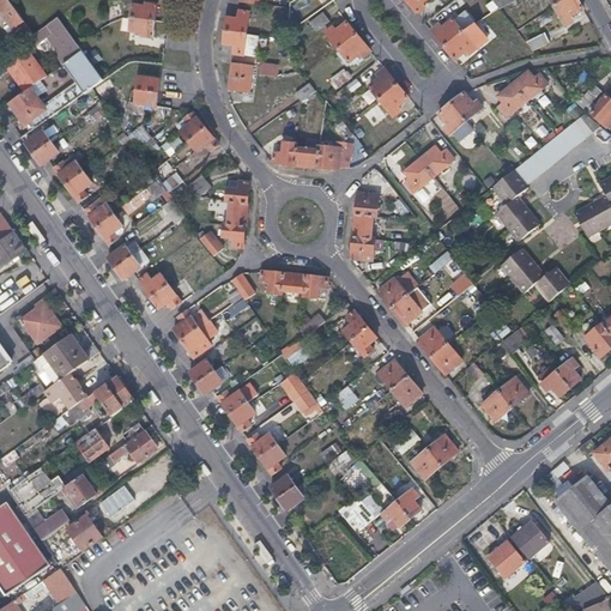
[(0,12),(8,23),(5,26),(10,34),(11,32),(16,38),(30,29),(8,0),(0,0),(0,12)]
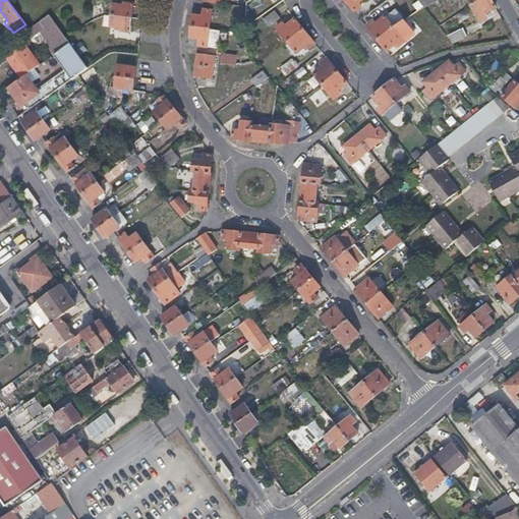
[(254,14),(267,5),(263,0),(256,0),(248,6),(254,14)]
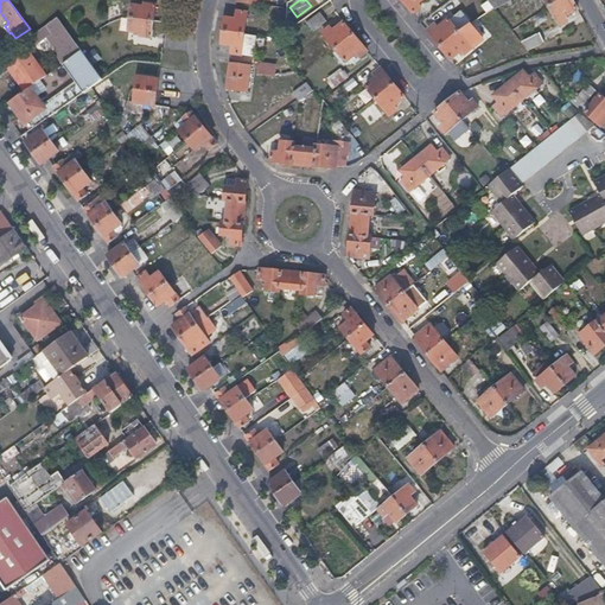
[(403,0),(413,12),(420,6),(416,4),(421,0),(403,0)]
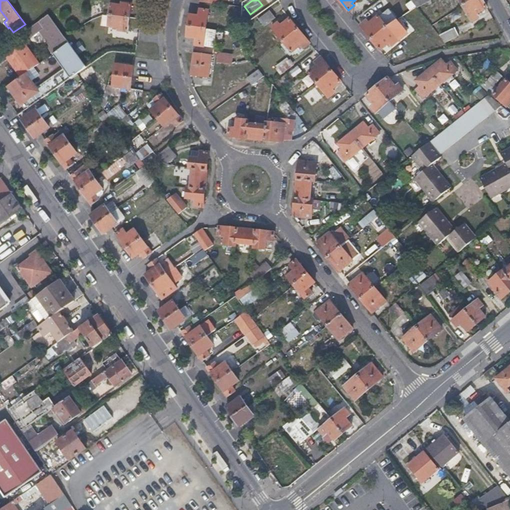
[(377,0),(372,4),(377,10),(386,2),(384,0),(377,0)]
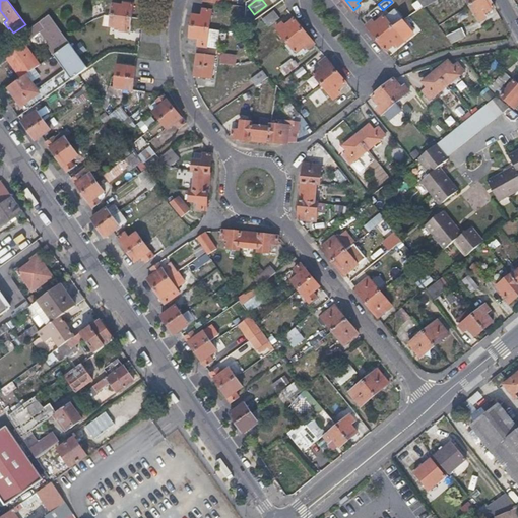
[(475,0),(470,3),(478,18),(488,13),(486,10),(493,6),(490,0),(475,0)]
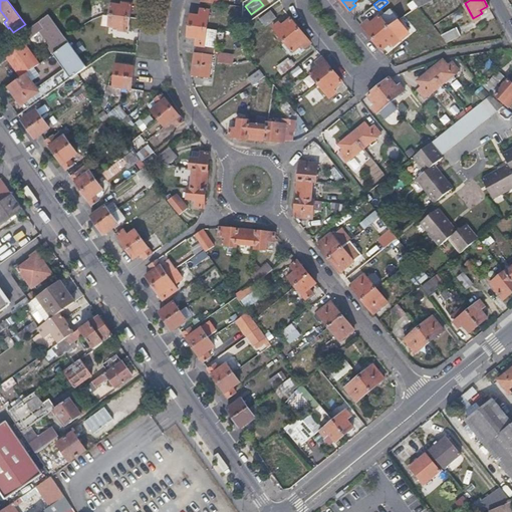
[(91,18),(108,15),(129,18),(131,5),(119,3),(118,6),(110,5),(109,13),(107,10),(101,9),(98,1),(86,6),(91,18)]
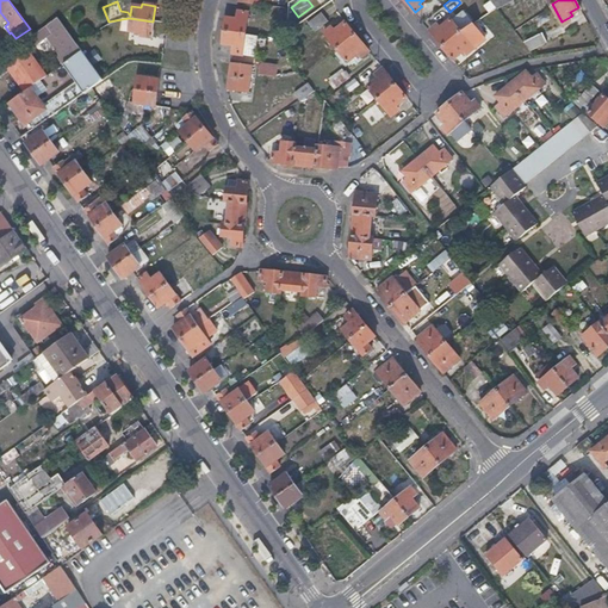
[(268,1),(267,12),(280,14),(281,5),(268,1)]
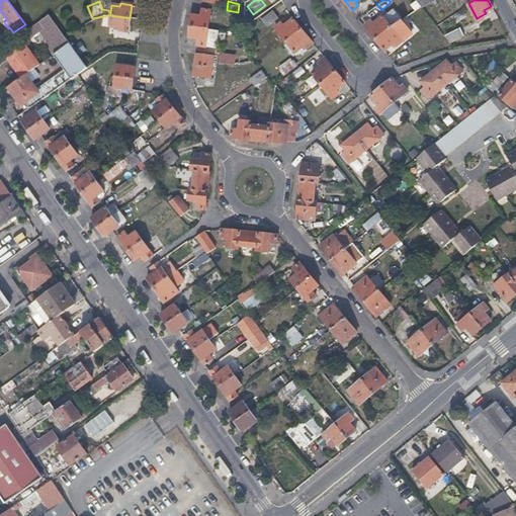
[(453,13),(458,18),(465,12),(461,6),(453,13)]
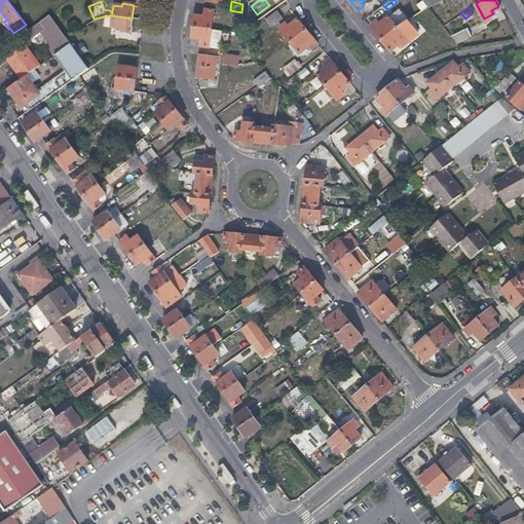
[(47,12),(64,35),(69,32),(52,8),(47,12)]
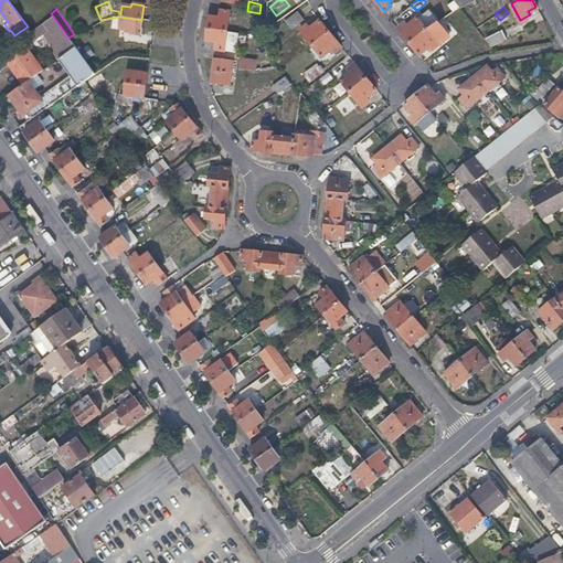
[(209,30),(227,33),(231,13),(222,12),(221,19),(210,17),(209,30)]
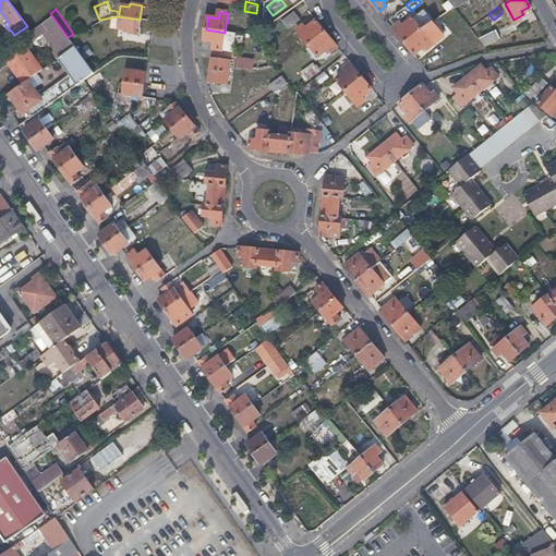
[(51,50),(56,57),(72,45),(68,37),(50,13),(31,31),(27,33),(33,39),(46,31),(57,47),(51,50)]
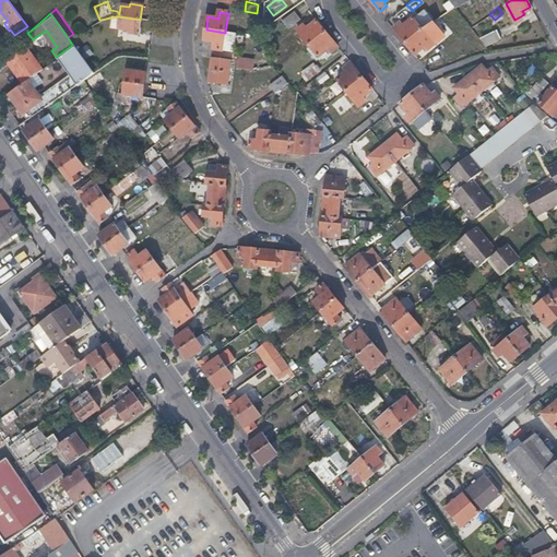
[(140,20),(118,16),(117,30),(126,31),(126,34),(138,35),(140,20)]
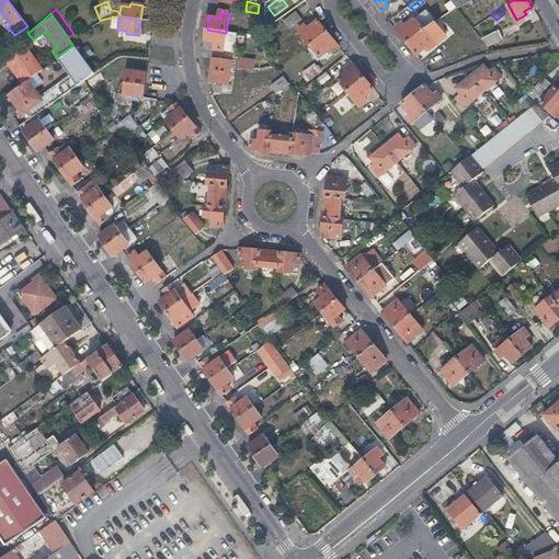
[(407,42),(423,29),(414,18),(403,25),(401,22),(395,27),(407,42)]
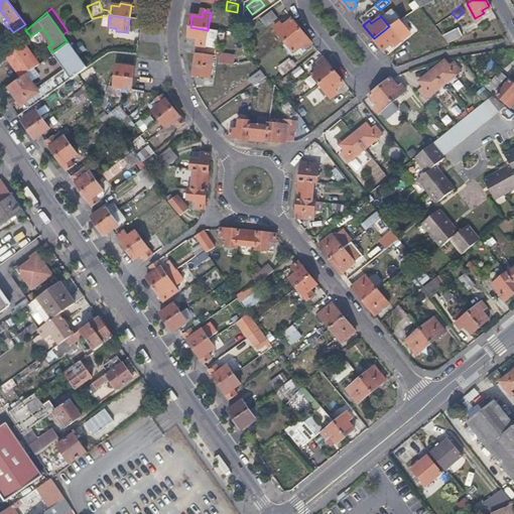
[(394,23),(402,35),(408,30),(405,27),(409,24),(403,16),(394,23)]
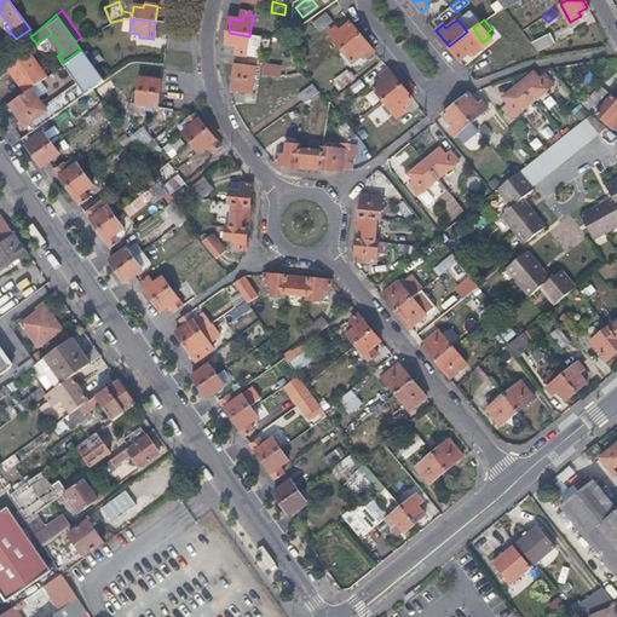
[(328,33),(341,48),(361,34),(350,21),(338,29),(335,27),(328,33)]
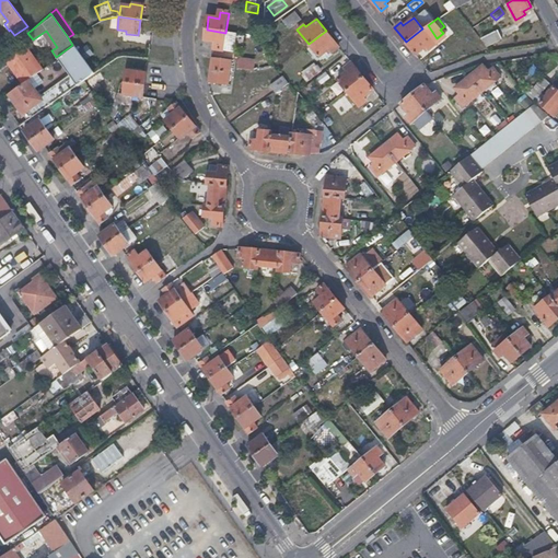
[(473,25),(485,44),(500,35),(495,27),(491,30),(485,19),(473,25)]
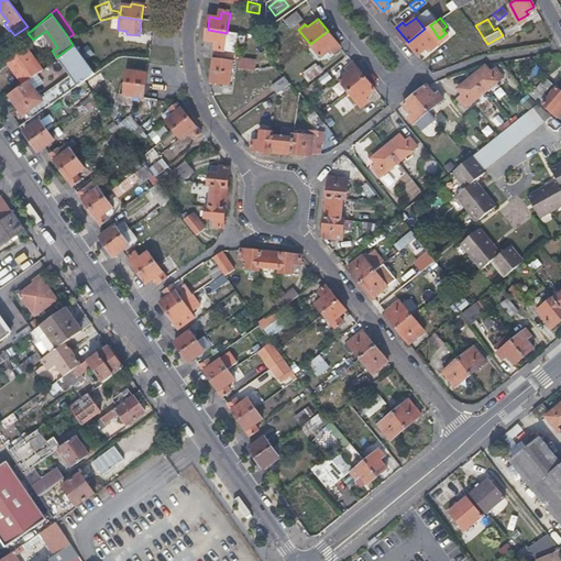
[(28,26),(14,35),(19,41),(28,33),(31,31),(28,26)]
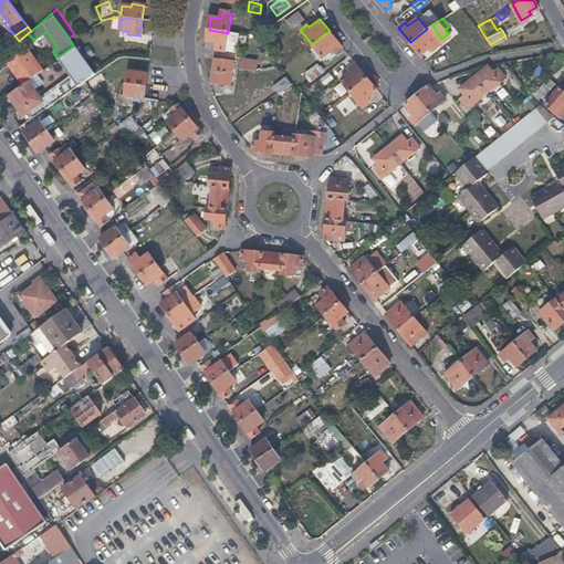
[(439,43),(427,29),(410,42),(419,54),(430,45),(432,49),(439,43)]
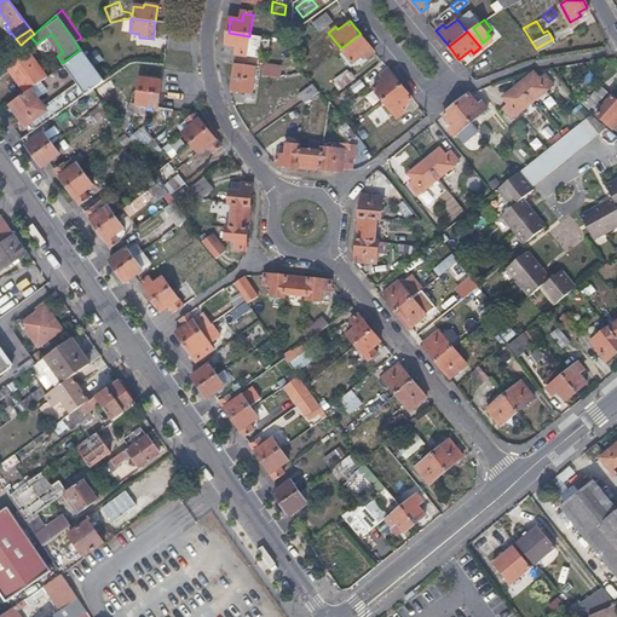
[(246,57),(249,36),(229,33),(226,46),(236,48),(235,56),(246,57)]
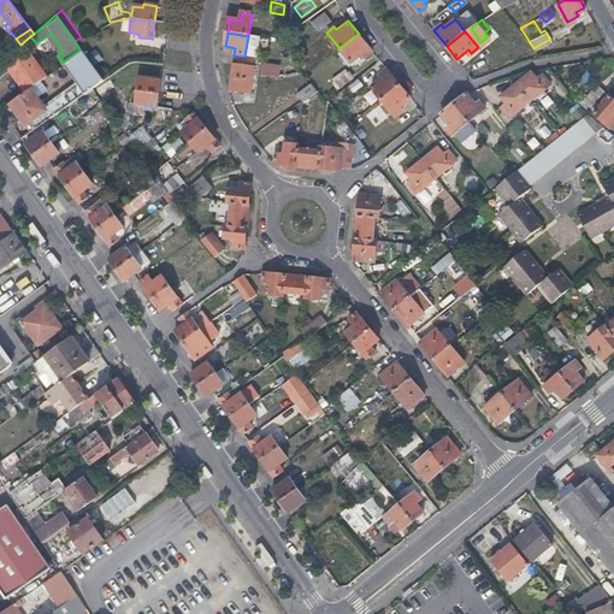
[(359,34),(340,48),(349,60),(361,52),(364,55),(371,49),(359,34)]
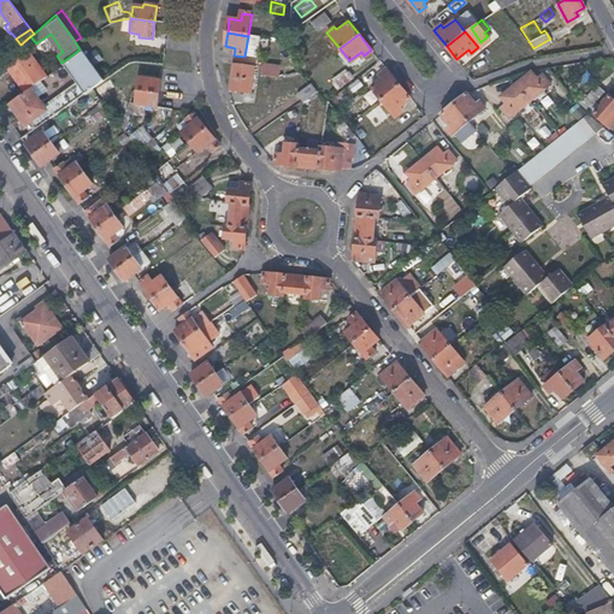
[(29,87),(24,90),(7,101),(28,130),(101,80),(80,49),(62,63),(76,83),(43,106),(29,87)]
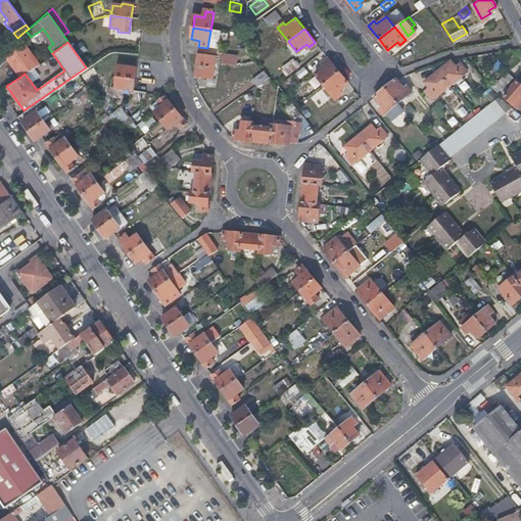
[(6,55),(20,77),(25,74),(38,63),(25,43),(6,55)]
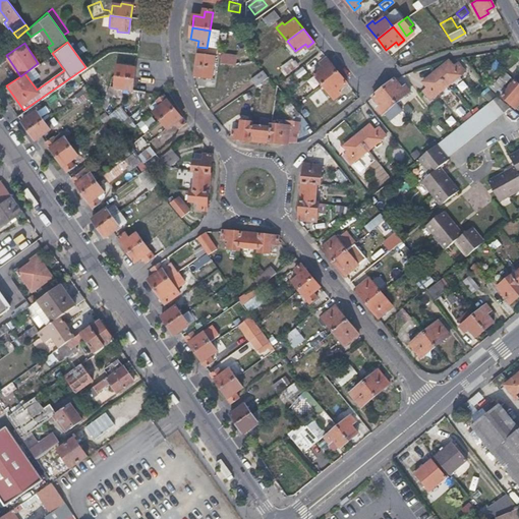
[(192,76),(203,78),(211,79),(214,59),(196,56),(192,76)]
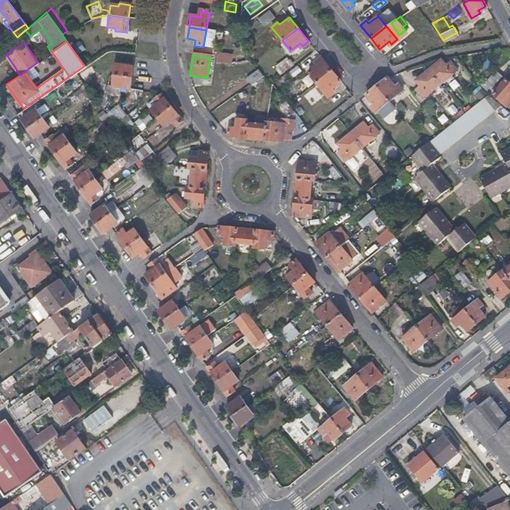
[(279,73),(294,63),(288,55),(273,65),(279,73)]
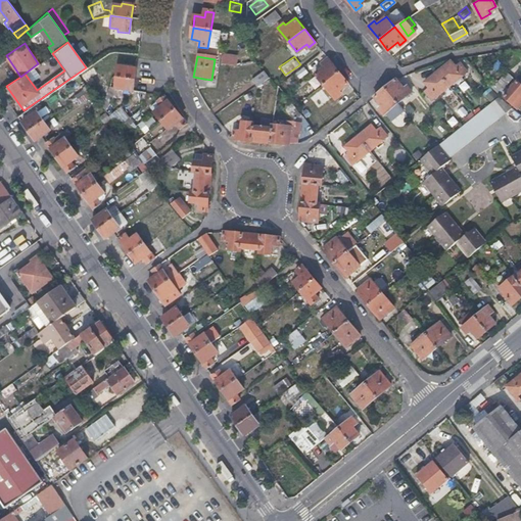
[(314,73),(322,84),(338,72),(327,57),(321,62),(323,65),(314,73)]
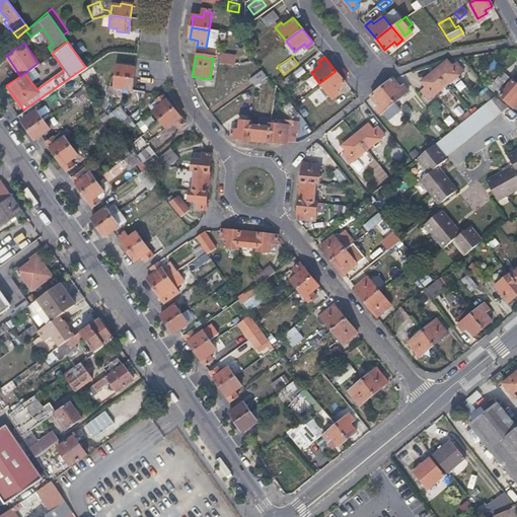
[(216,66),(231,69),(232,63),(217,60),(216,66)]
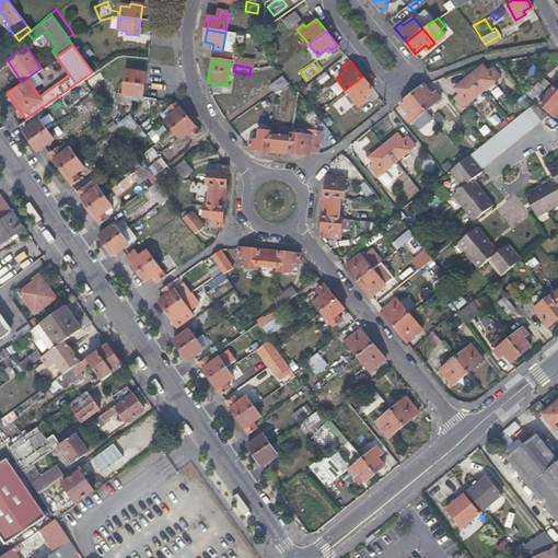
[(480,65),(467,76),(480,92),(498,77),(489,68),(485,71),(480,65)]
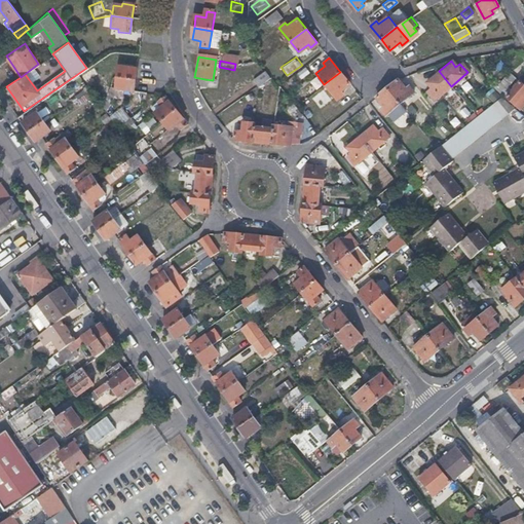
[(122,96),(123,88),(133,90),(136,67),(116,65),(113,87),(110,86),(100,103),(106,107),(114,95),(122,96)]
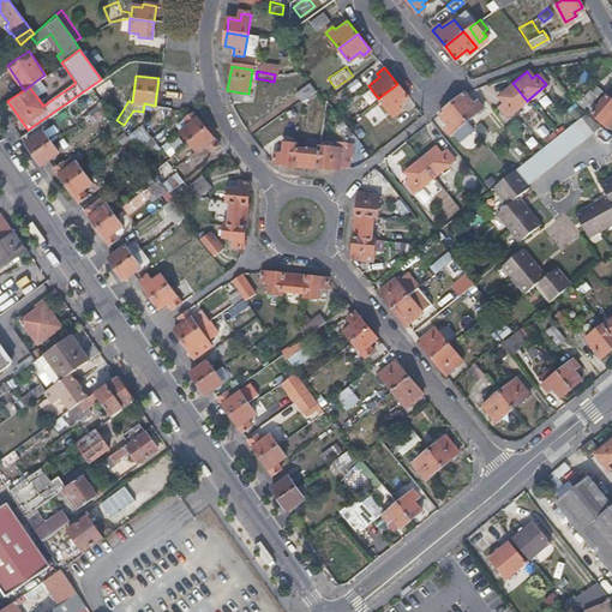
[(95,85),(103,99),(111,93),(107,88),(113,83),(108,77),(95,85)]
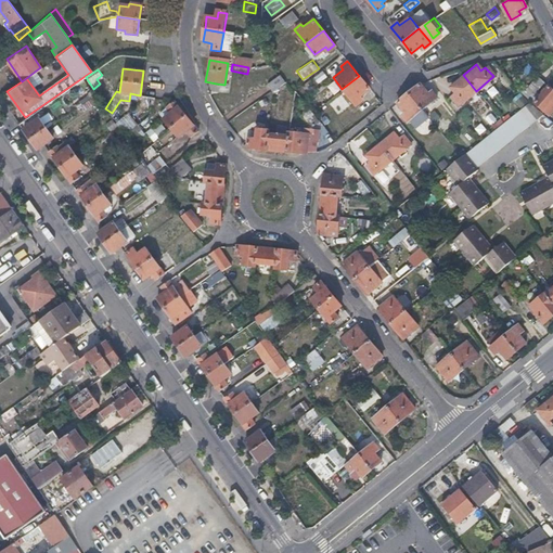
[(316,82),(325,75),(321,69),(311,77),(316,82)]
